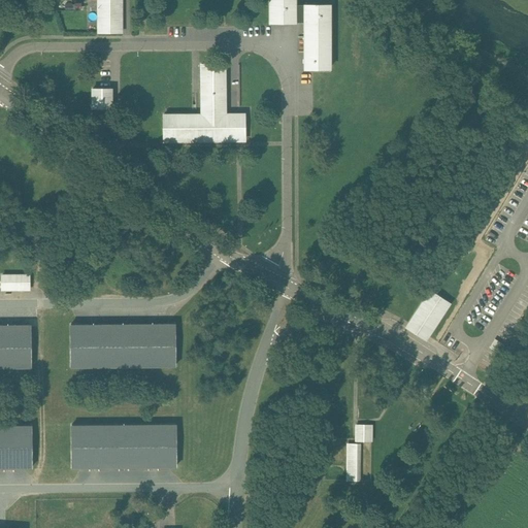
[(122,0),(101,0),(102,29),(123,29),(122,0)]
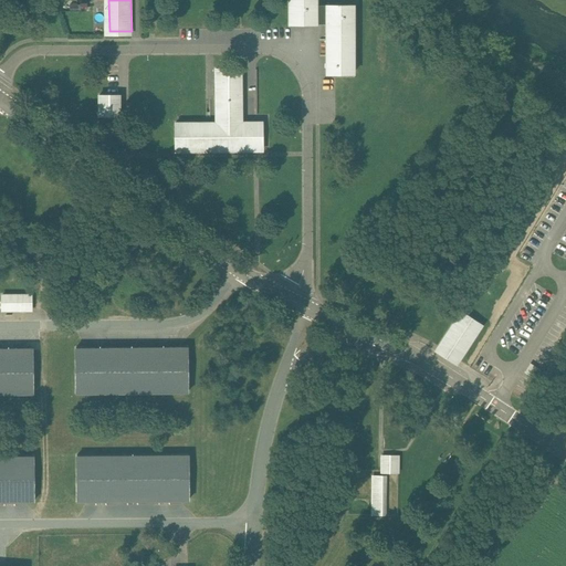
[(316,0),(290,0),(290,23),(317,24),(317,6),(316,0)]
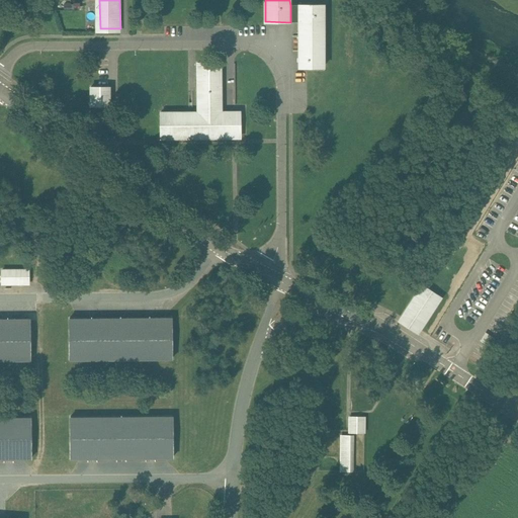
[(299,22),(299,5),(290,5),(290,22),(299,22)]
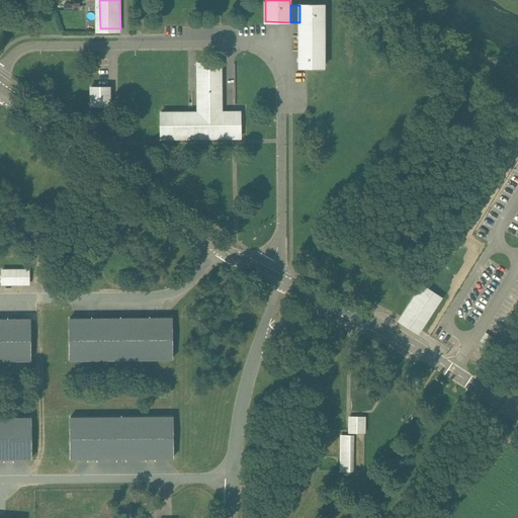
[(325,6),(299,5),(299,22),(299,67),(324,67),(325,6)]
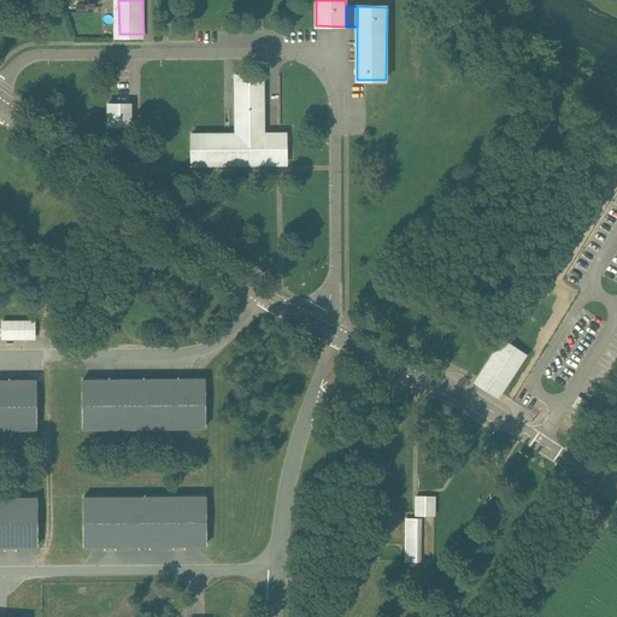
[(263,75),(236,75),(236,135),(193,135),(193,166),(287,165),(287,133),(263,134),(263,75)]
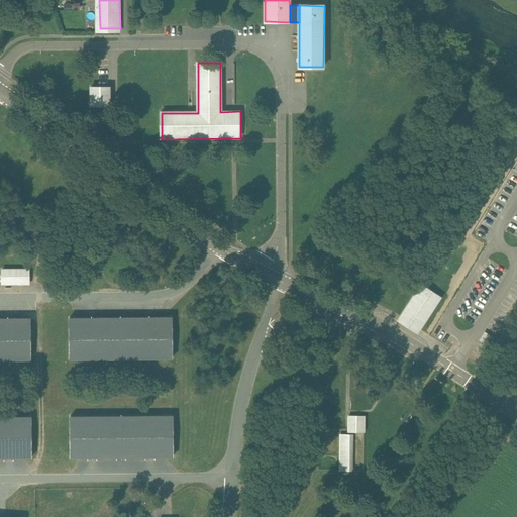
[(111,87),(93,87),(93,105),(112,105),(111,87)]
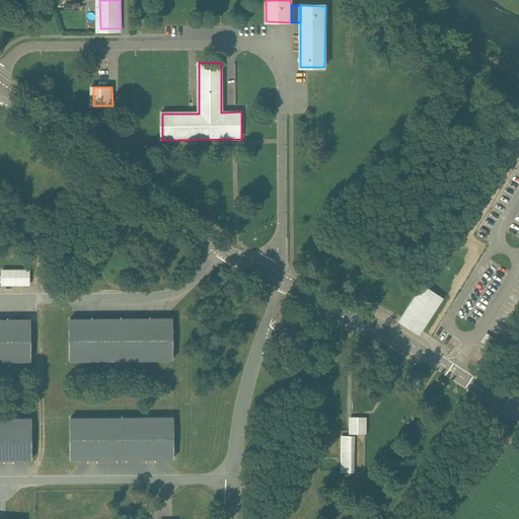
[(30,285),(30,272),(4,273),(4,285),(30,285)]
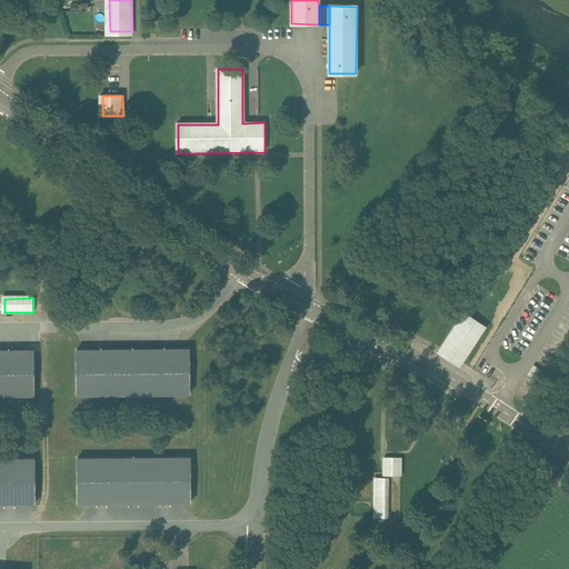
[(440,355),(461,368),(485,328),(463,316),(440,355)]
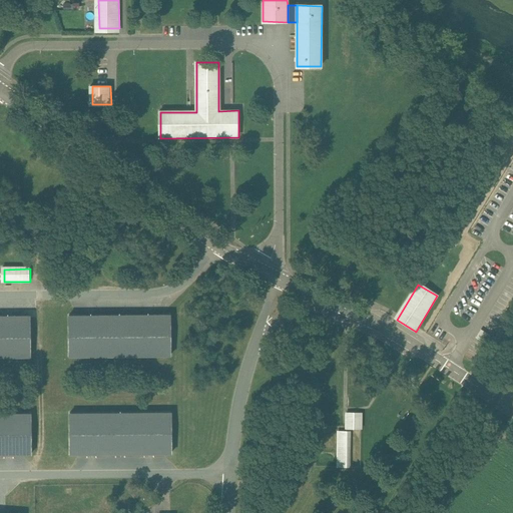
[(30,317),(30,316),(0,315),(0,358),(31,358),(31,325),(30,317)]
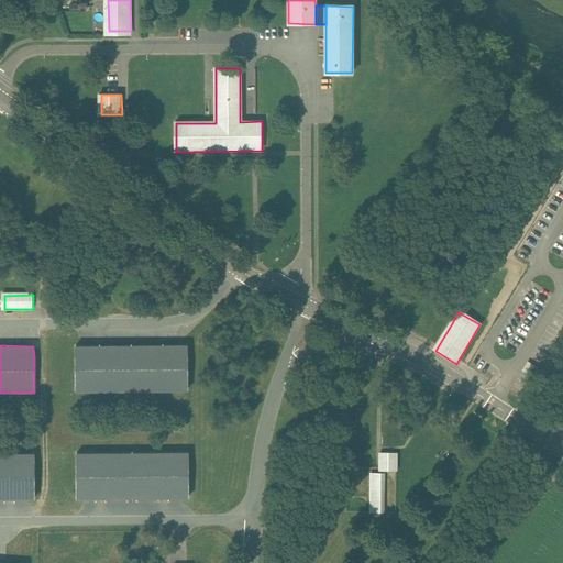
[(189,390),(188,345),(78,346),(78,392),(189,390)]
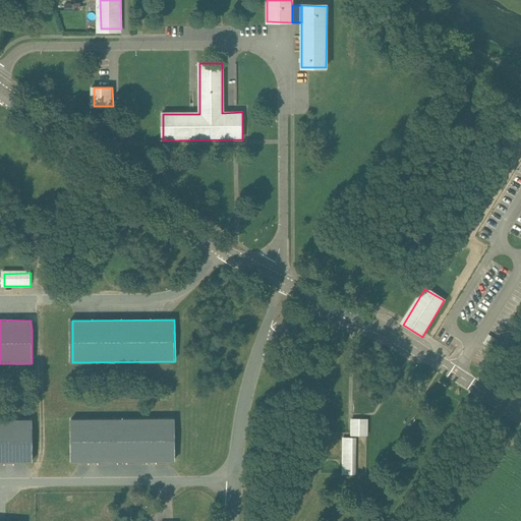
[(489,333),(485,341),(491,344),(496,336),(489,333)]
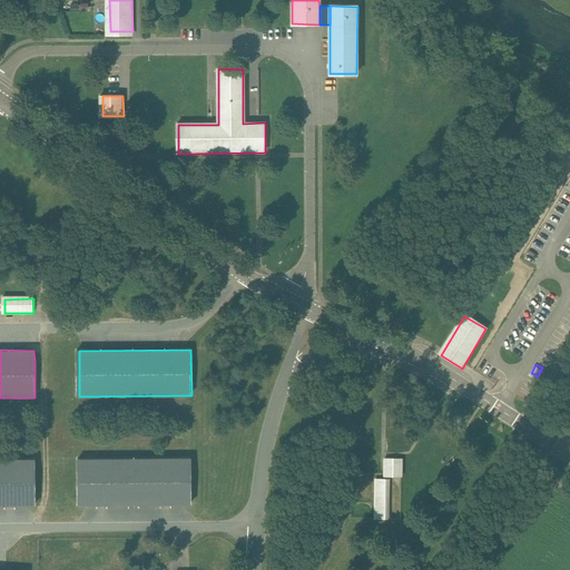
[(0,507),(35,507),(35,460),(0,459),(0,507)]
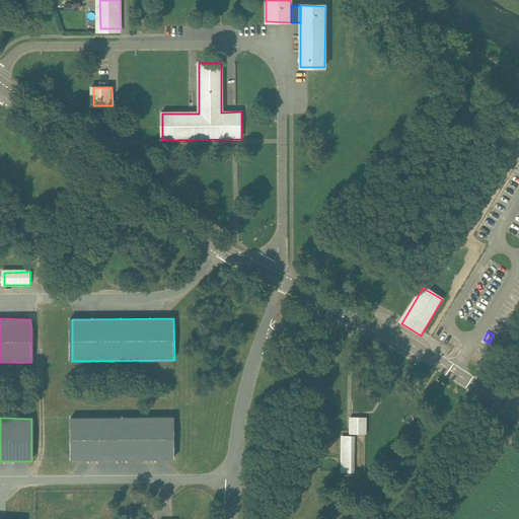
[(175,460),(175,418),(73,418),(73,460),(175,460)]
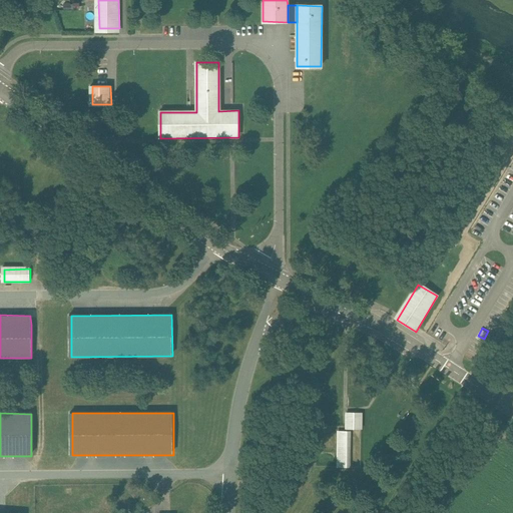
[(352,468),(352,430),(360,430),(360,416),(347,416),(347,432),(340,432),(340,468),(352,468)]
